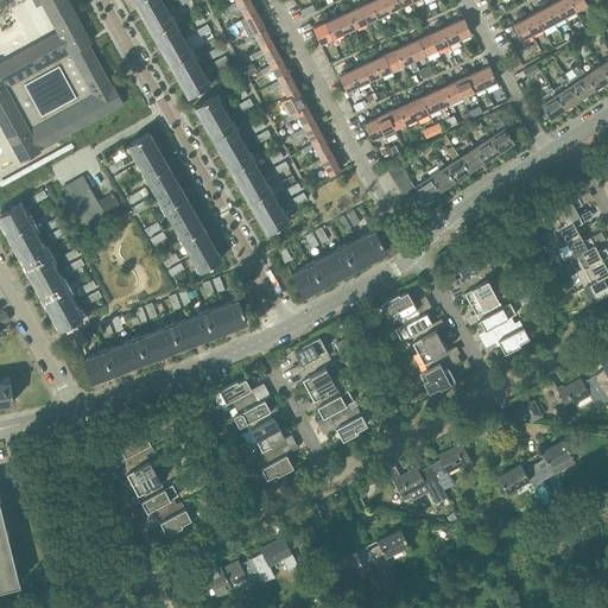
[(124,105),(114,86),(114,84),(112,86),(111,87),(111,86),(87,44),(92,42),(92,40),(90,42),(67,0),(40,0),(58,32),(0,64),(0,115),(2,120),(0,124),(20,160),(19,160),(19,162),(40,150),(39,149),(80,126),(122,103),(124,105)]
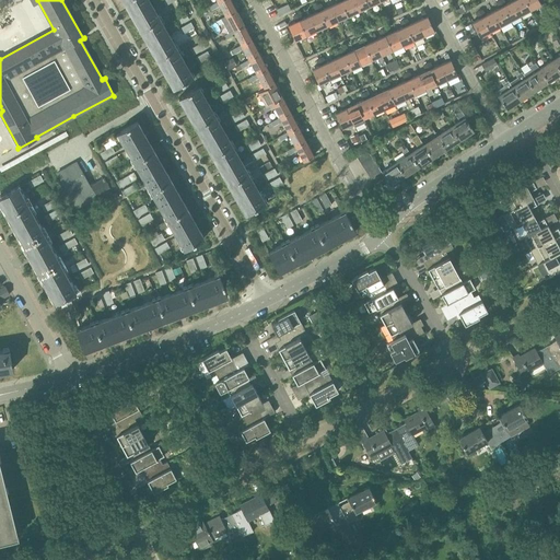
[(121,0),(139,28),(159,18),(149,0),(121,0)]
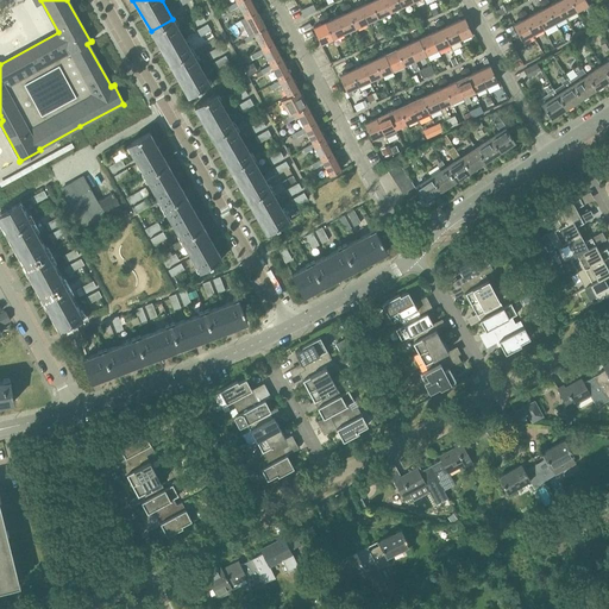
[(250,0),(240,0),(238,1),(246,17),(246,18),(257,12),(250,0)]
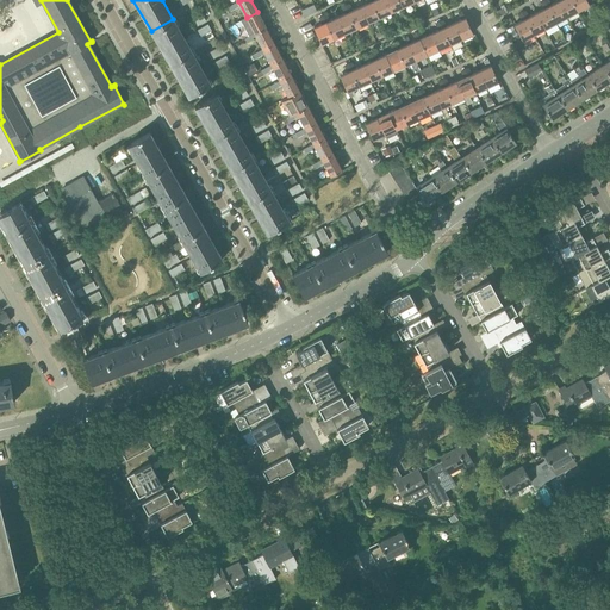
[(366,0),(367,2),(359,6),(367,24),(379,18),(369,0),(366,0)]
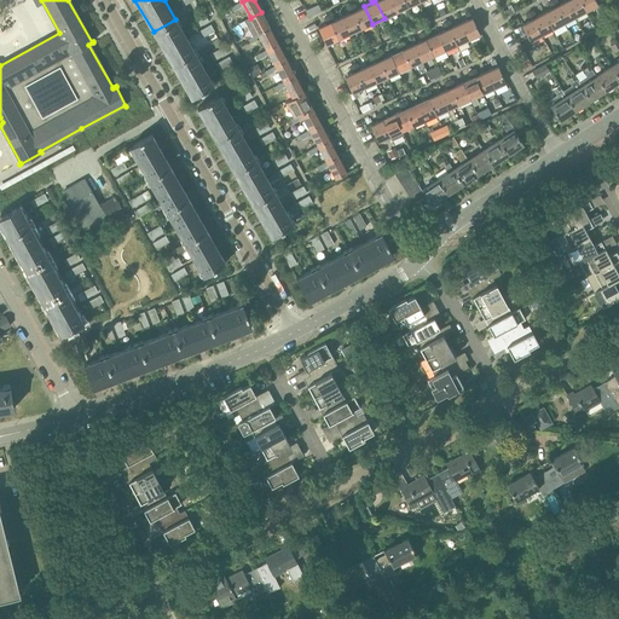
[(375,0),(385,18),(395,13),(388,0),(375,0)]
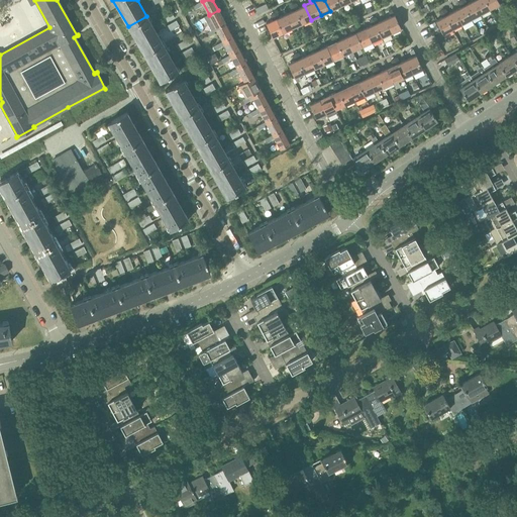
[(340,6),(336,0),(324,0),(330,11),(340,6)]
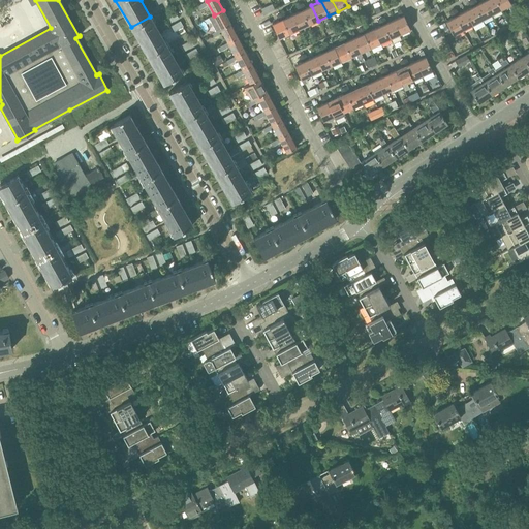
[(471,7),(464,10),(472,25),(481,20),(471,0),(470,0),(468,2),(471,7)]
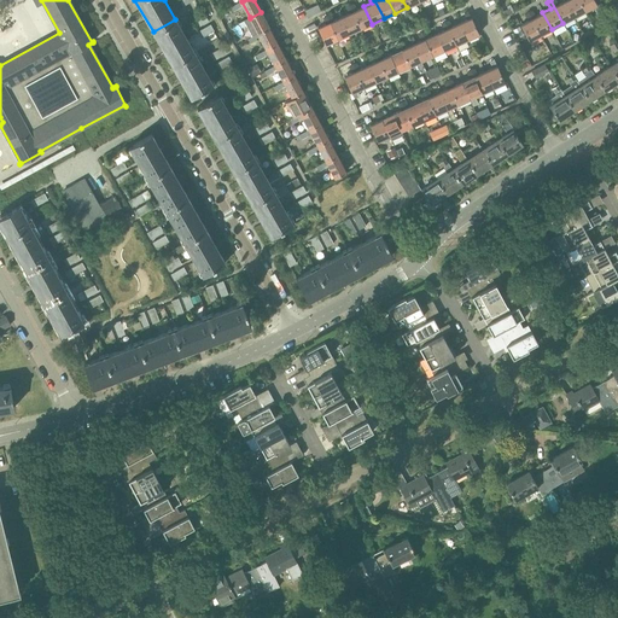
[(555,0),(551,0),(563,23),(573,17),(565,1),(558,5),(555,0)]
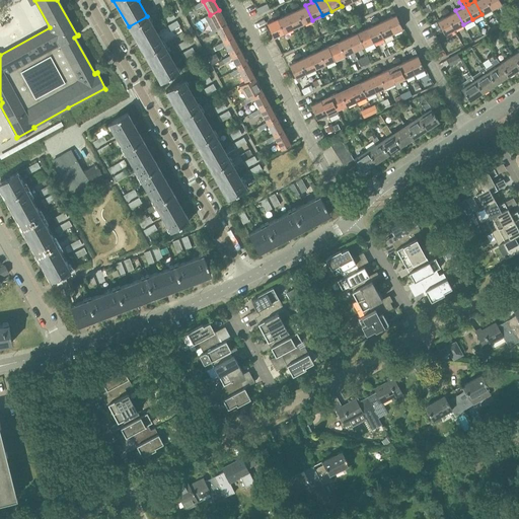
[(475,0),(474,1),(482,14),(492,9),(486,0),(475,0)]
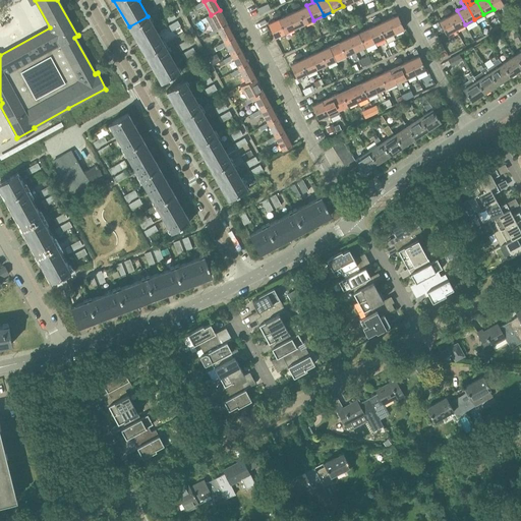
[(487,0),(494,9),(503,4),(503,3),(501,0),(487,0)]
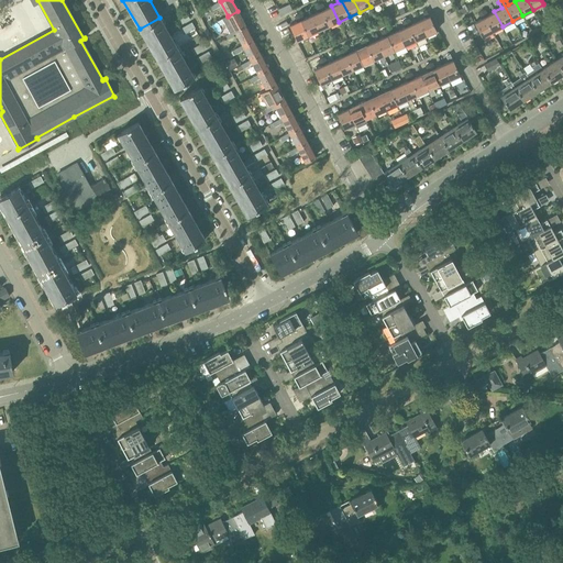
[(322,3),(318,4),(329,26),(339,22),(331,6),(324,9),(322,3)]
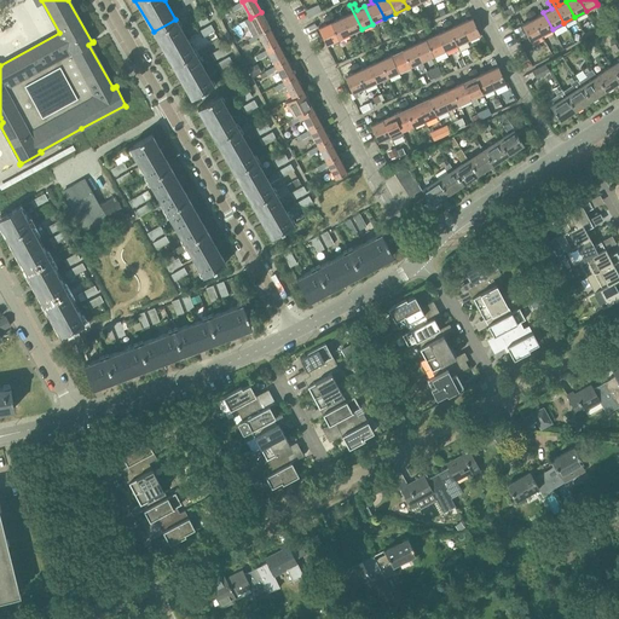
[(348,13),(341,17),(350,35),(362,29),(350,5),(347,7),(348,13)]
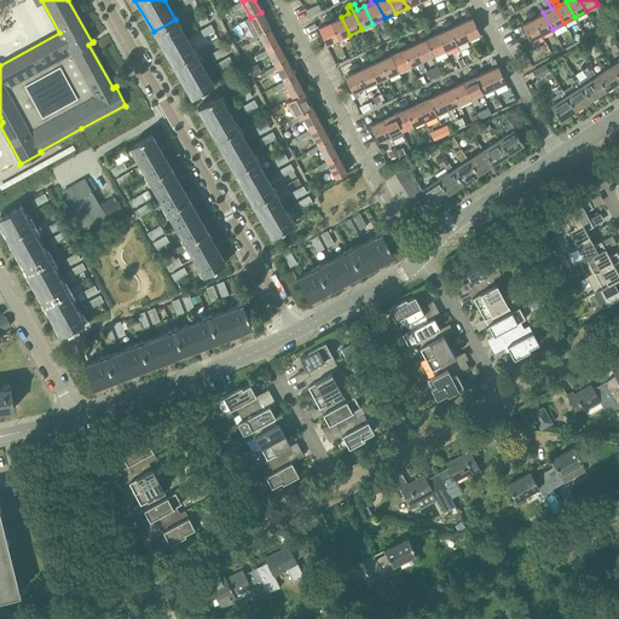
[(468,19),(460,23),(468,40),(480,34),(473,17),(470,18),(468,11),(466,13),(468,19)]
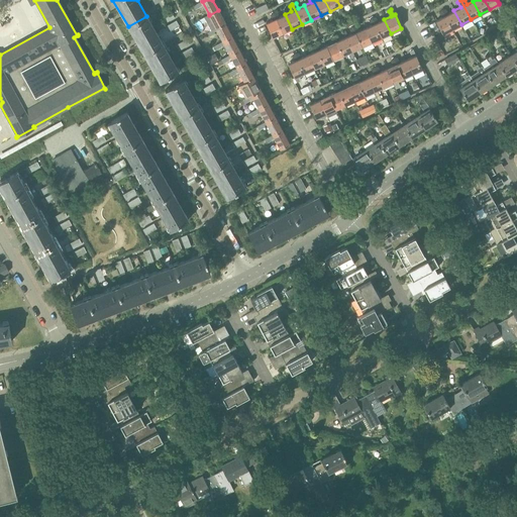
[(445,9),(441,10),(452,29),(461,24),(453,10),(447,14),(445,9)]
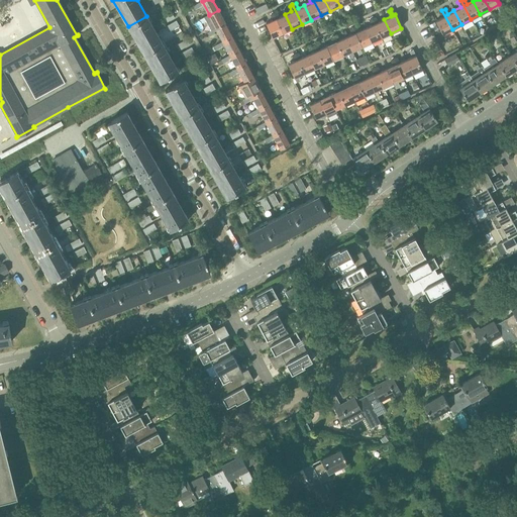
[(204,17),(200,19),(202,23),(206,21),(211,30),(213,30),(216,28),(225,23),(218,10),(209,15),(209,14),(204,17)]
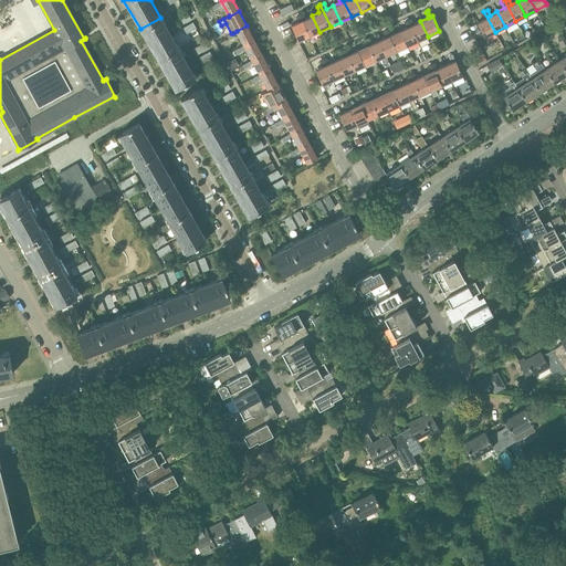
[(495,32),(483,11),(481,13),(483,19),(477,23),(484,38),(495,32)]
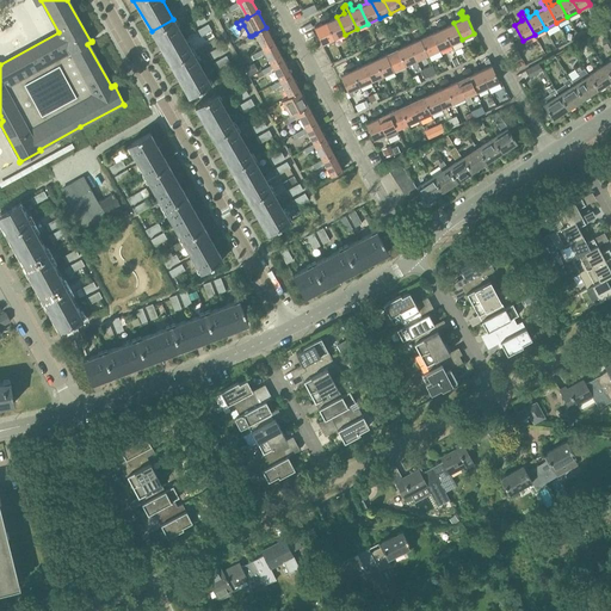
[(327,14),(322,16),(334,39),(345,35),(337,17),(329,20),(327,14)]
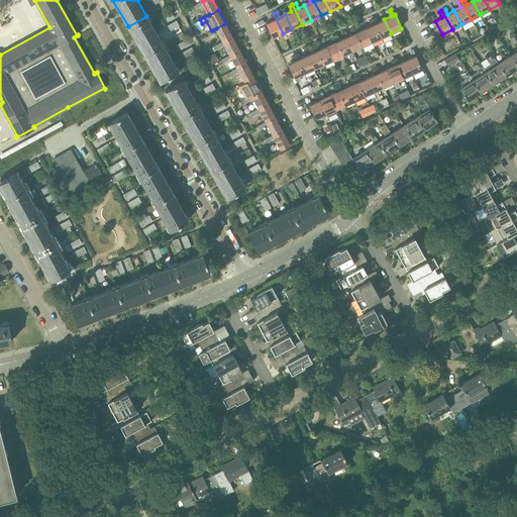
[(283,33),(273,13),(270,15),(272,20),(266,23),(273,38),(283,33)]
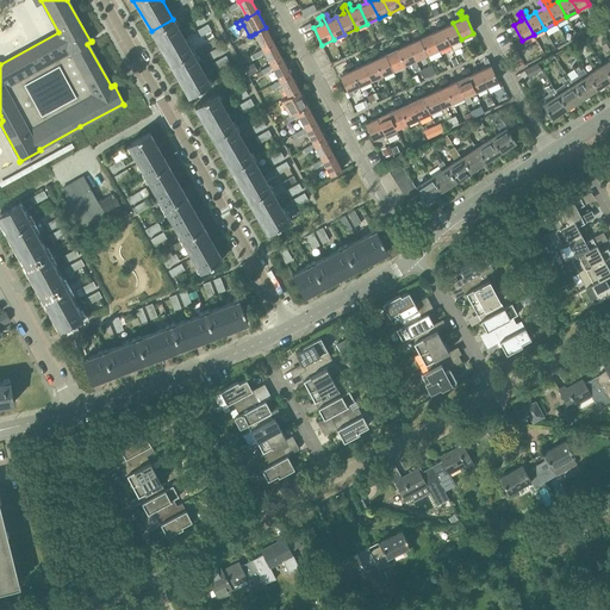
[(151,31),(170,64),(192,51),(173,19),(151,31)]
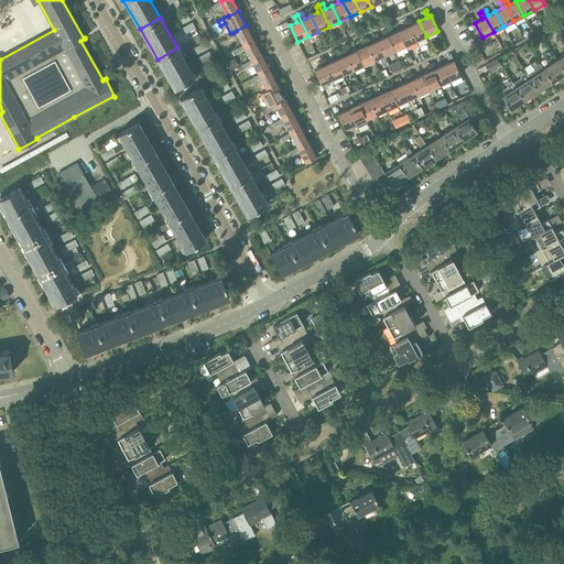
[(410,19),(405,20),(415,41),(426,36),(419,21),(412,24),(410,19)]
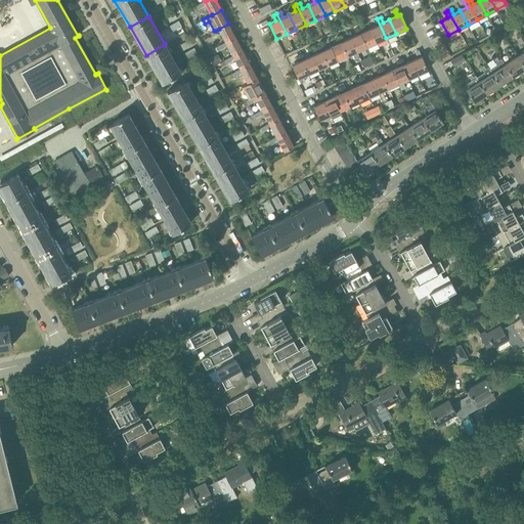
[(376,26),(369,29),(376,43),(386,38),(377,18),(374,20),(376,26)]
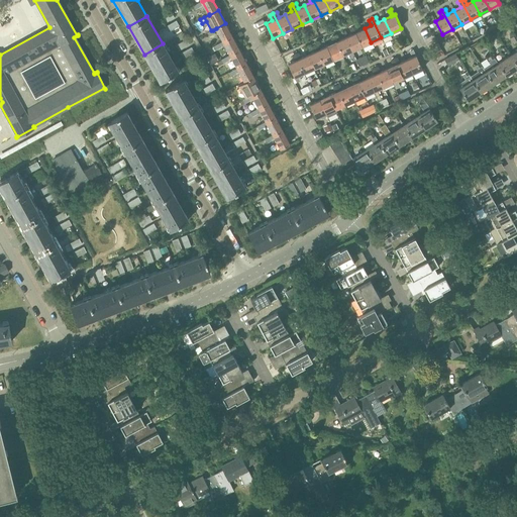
[(225,23),(216,28),(223,41),(232,36),(225,23)]
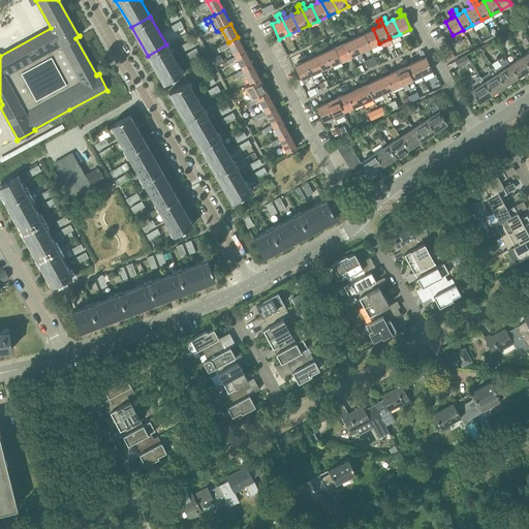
[(329,34),(336,31),(333,26),(325,29),(329,34)]
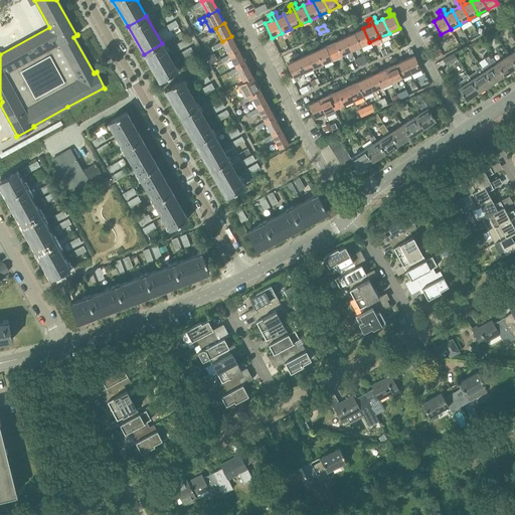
[(350,34),(344,37),(350,50),(360,46),(351,26),(348,29),(350,34)]
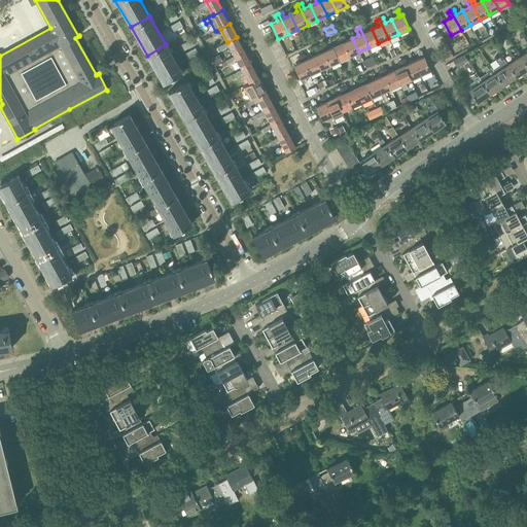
[(363,27),(359,27),(369,47),(378,43),(372,29),(365,32),(363,27)]
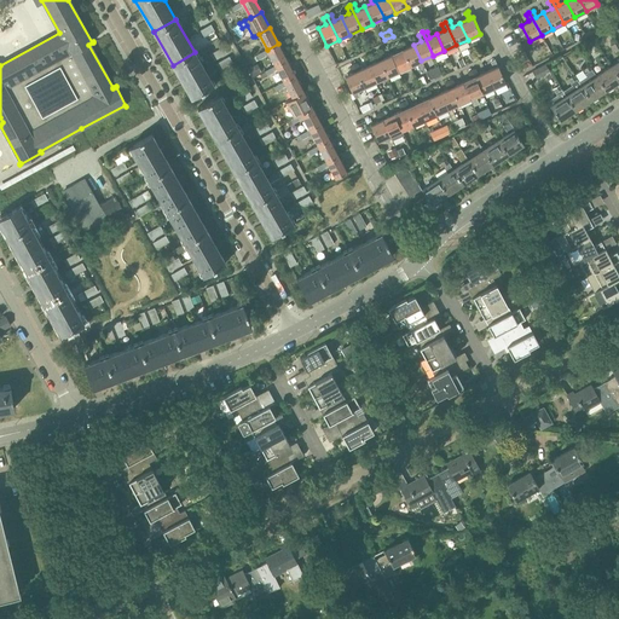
[(398,52),(391,56),(398,71),(410,67),(399,42),(395,46),(398,52)]
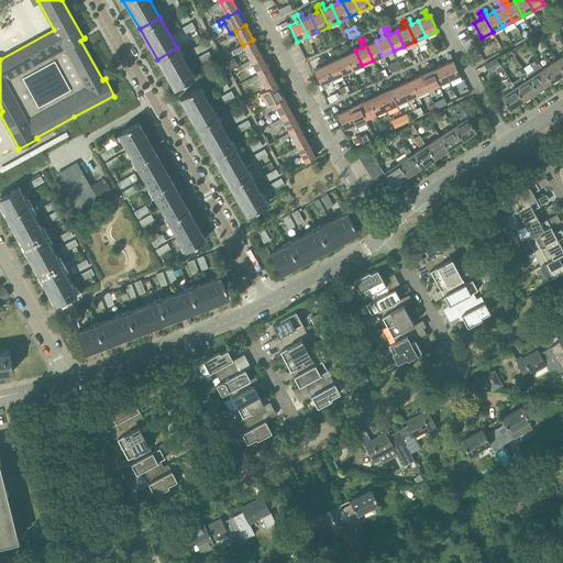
[(367,39),(363,39),(373,61),(383,55),(376,41),(370,44),(367,39)]
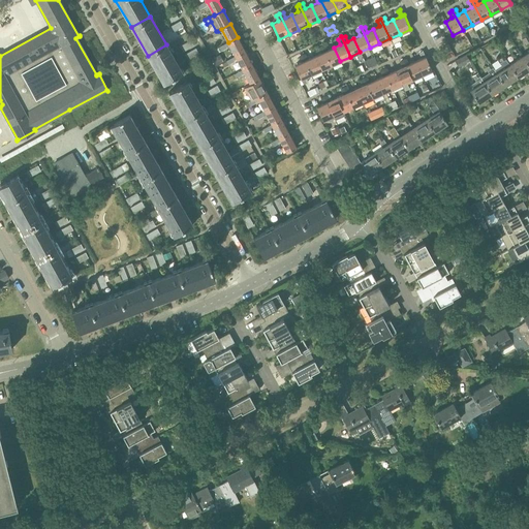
[(238,37),(228,42),(236,56),(245,51),(238,37)]
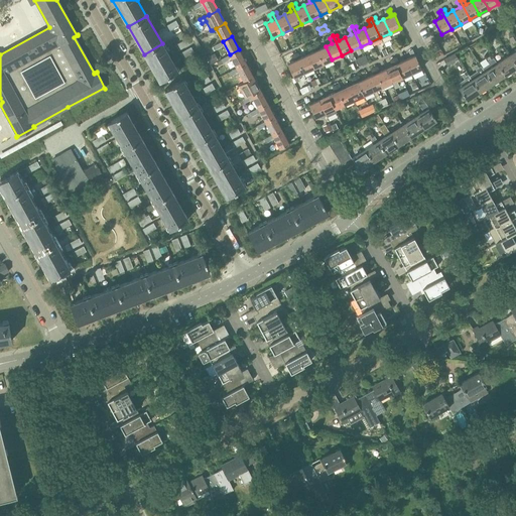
[(144,54),(154,73),(159,82),(177,71),(162,43),(144,54)]
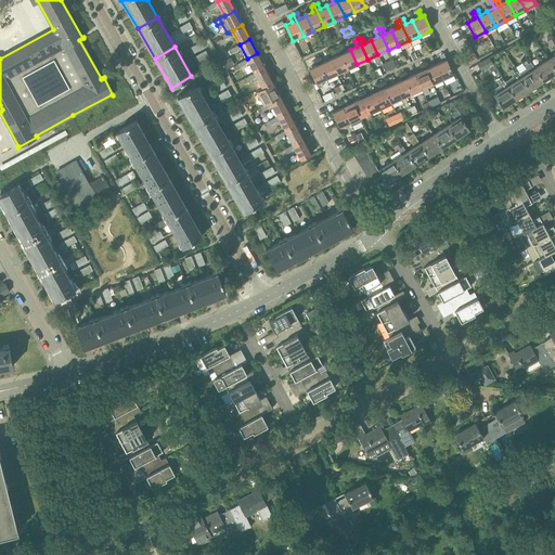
[(336,55),(330,59),(336,74),(347,69),(337,48),(334,51),(336,55)]
